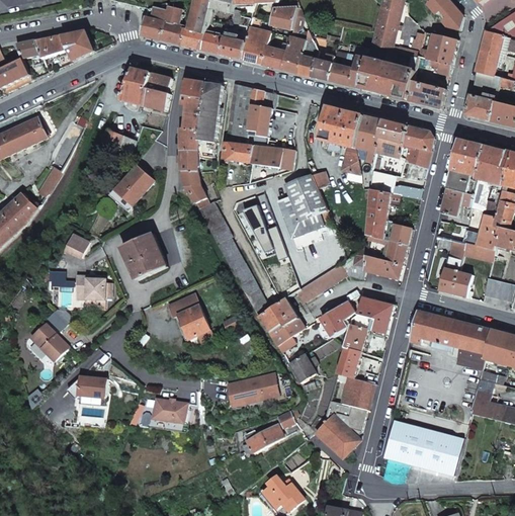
[(195,0),(188,30),(203,34),(204,29),(207,18),(209,7),(211,0),(195,0)]
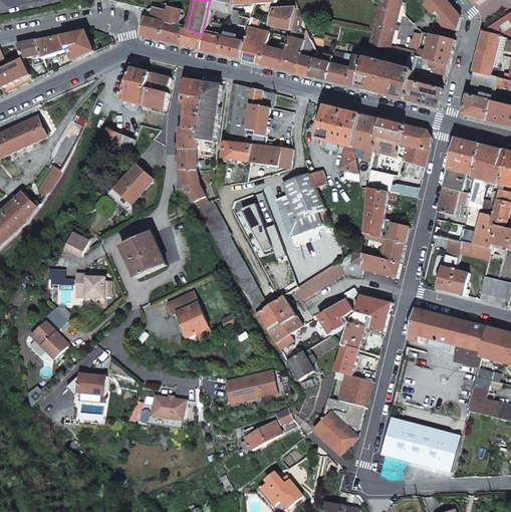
[(210,0),(208,7),(229,12),(230,7),(231,4),(232,0),(210,0)]
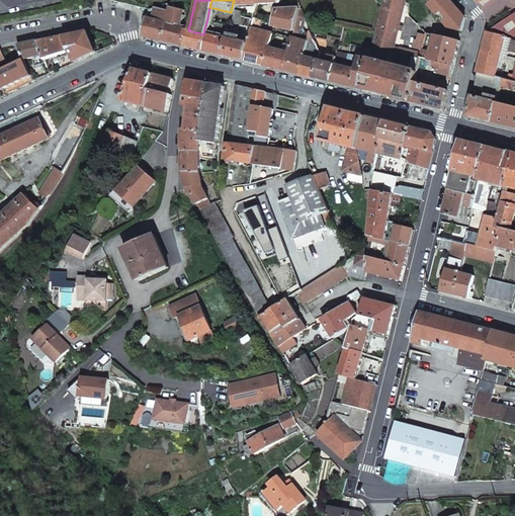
[(380,0),(370,45),(376,46),(391,50),(403,0),(380,0)]
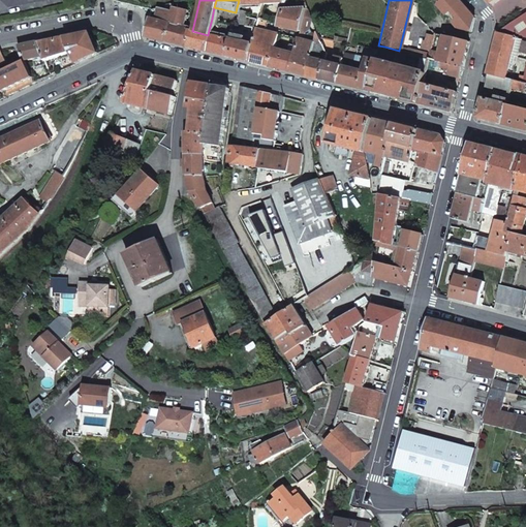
[(433,0),(445,14),(457,27),(469,30),(473,16),(459,0),(433,0)]
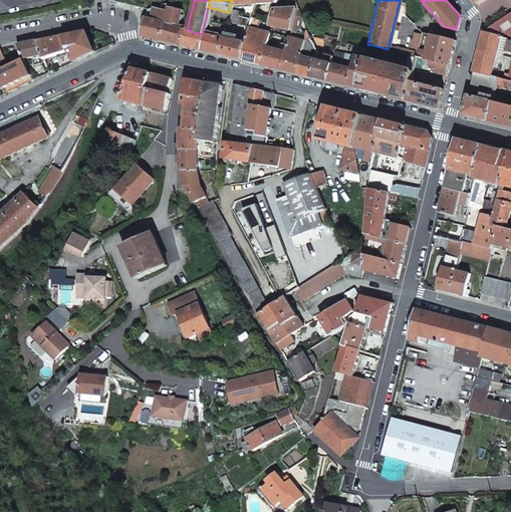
[(143,16),(139,33),(159,38),(166,5),(163,6),(159,8),(152,10),(150,18),(143,16)]
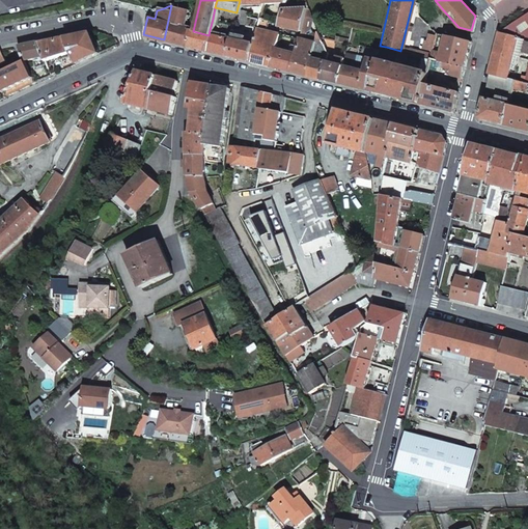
[(171,5),(164,39),(179,44),(185,45),(188,30),(188,29),(183,26),(187,8),(171,5)]
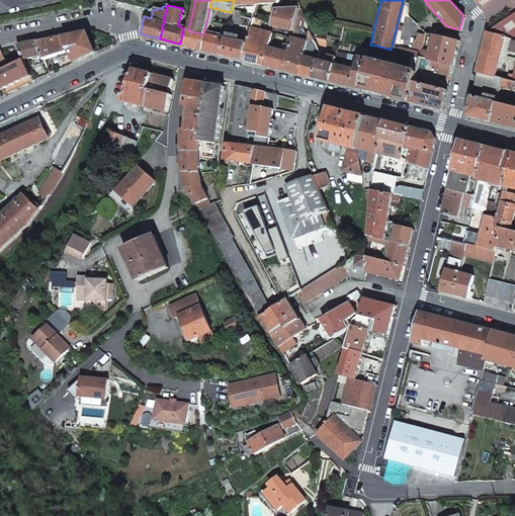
[(235,25),(240,8),(232,7),(231,12),(228,23),(235,25)]
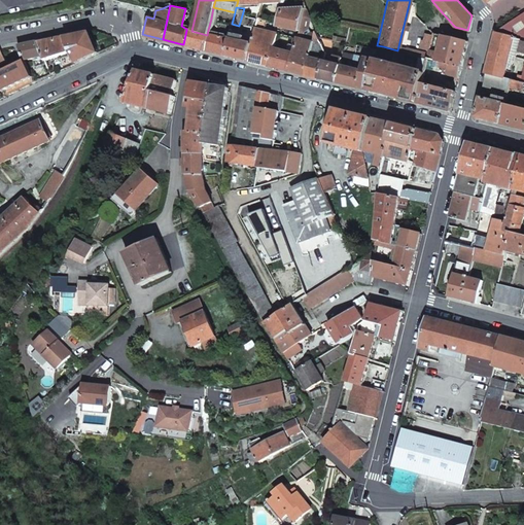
[(279,8),(275,25),(277,25),(297,30),(302,7),(279,8)]
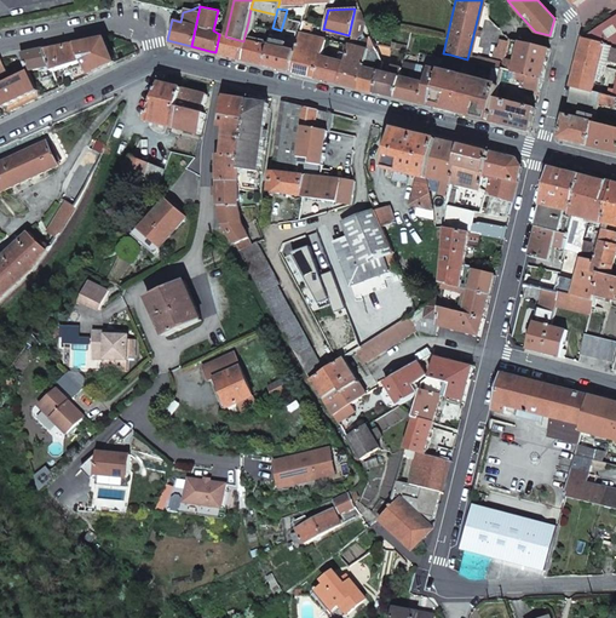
[(355,9),(349,34),(357,35),(360,24),(358,19),(361,17),(357,9),(355,9)]
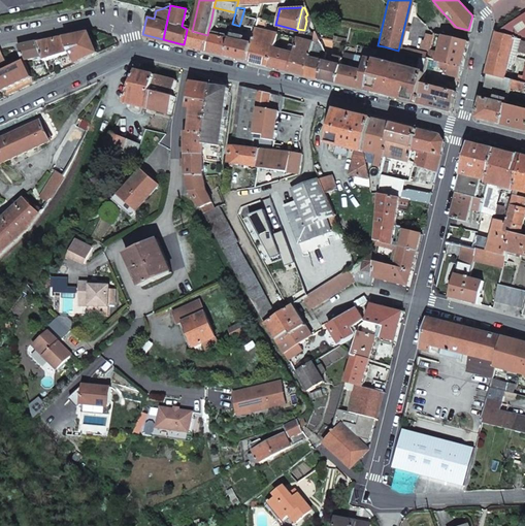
[(524,8),(495,30),(516,35),(524,37),(524,8)]
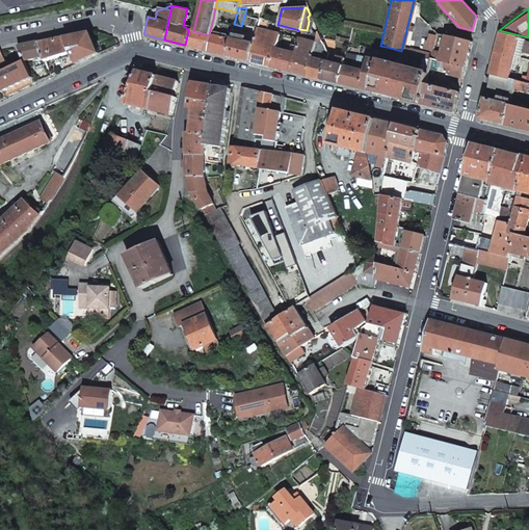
[(259,17),(257,28),(264,30),(267,19),(259,17)]
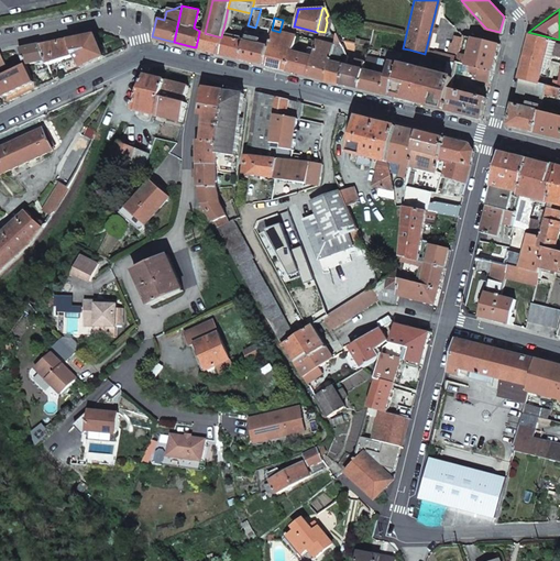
[(294,35),(292,34),(280,32),(272,30),(267,45),(263,64),(283,69),(285,69),(291,51),(294,35)]
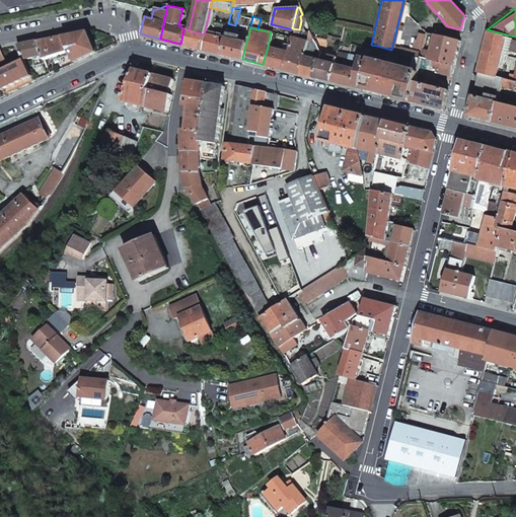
[(306,40),(298,73),(309,76),(312,76),(316,59),(318,51),(309,28),(306,40)]
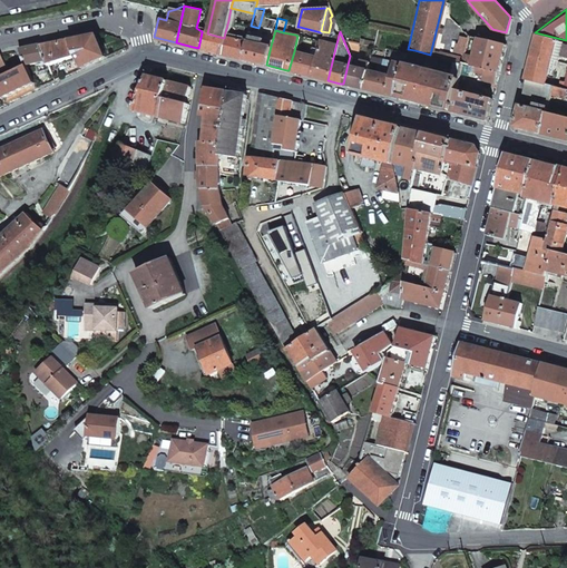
[(452,31),(446,55),(447,55),(459,58),(466,35),(452,31)]
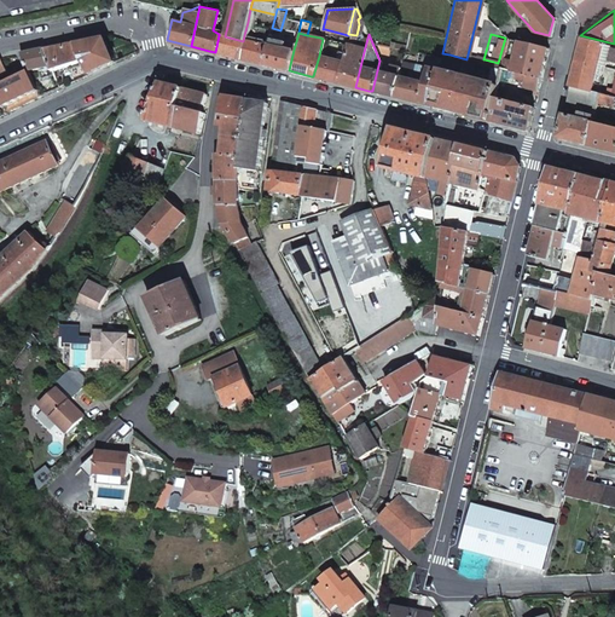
[(215,52),(239,58),(243,41),(225,36),(219,35),(215,52)]
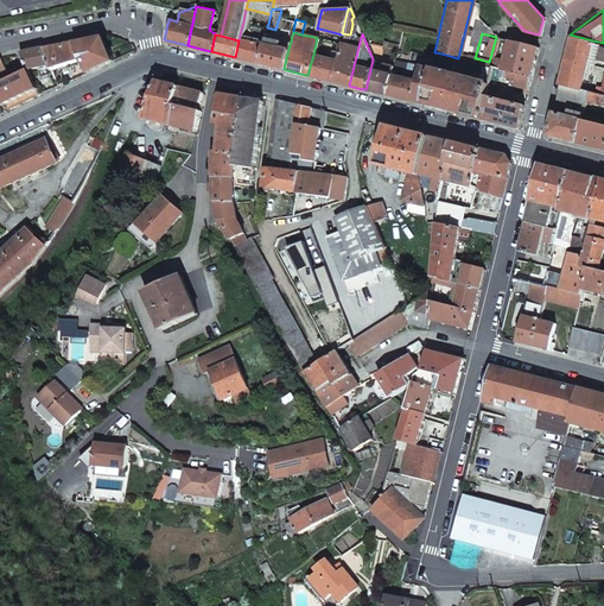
[(252,37),(243,36),(240,35),(235,57),(239,58),(259,63),(264,44),(250,42),(252,37)]
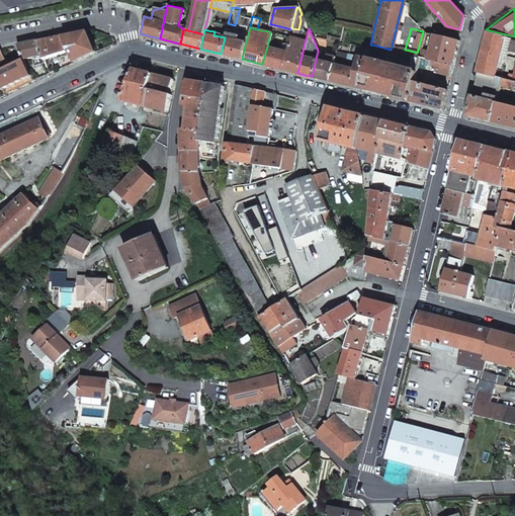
[(486,29),(476,71),(493,75),(495,68),(498,68),(506,34),(486,29)]
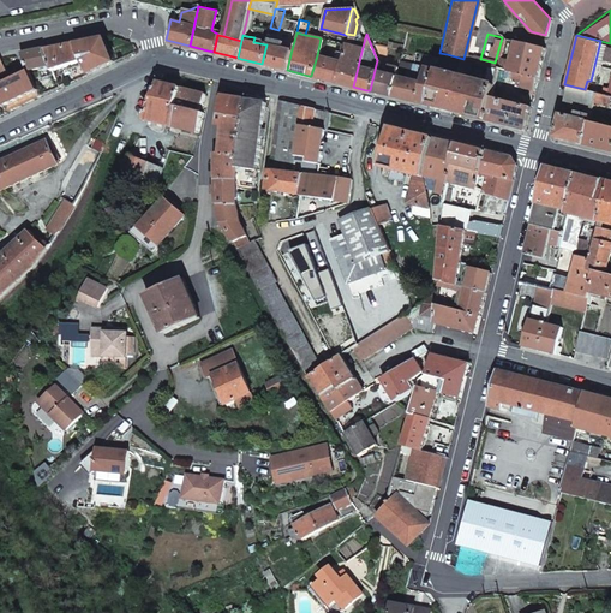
[(82,59),(87,72),(112,60),(101,36),(73,41),(82,59)]
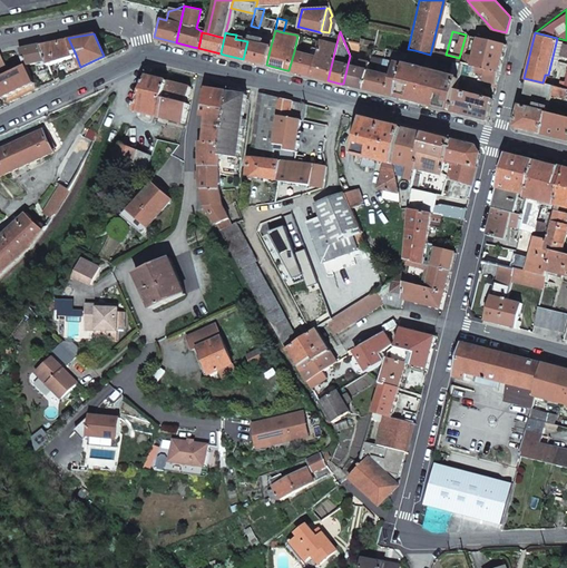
[(456,77),(447,109),(485,119),(490,97),(468,91),(473,71),(481,75),(480,79),(494,82),(502,43),(466,35),(459,58),(456,74),(456,77)]
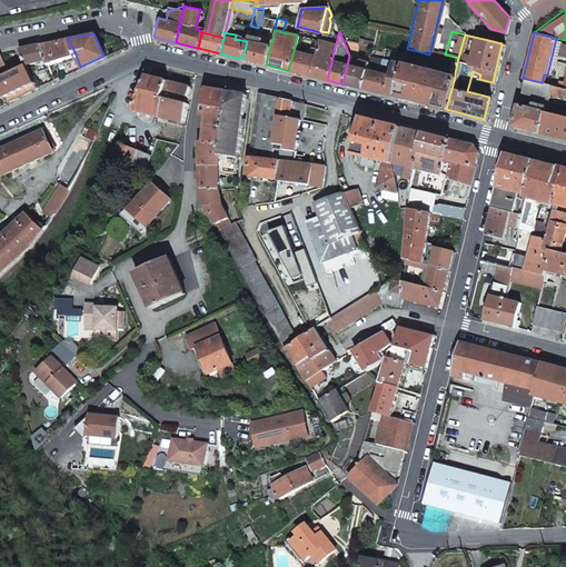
[(46,60),(47,63),(76,55),(68,38),(38,43),(46,60)]
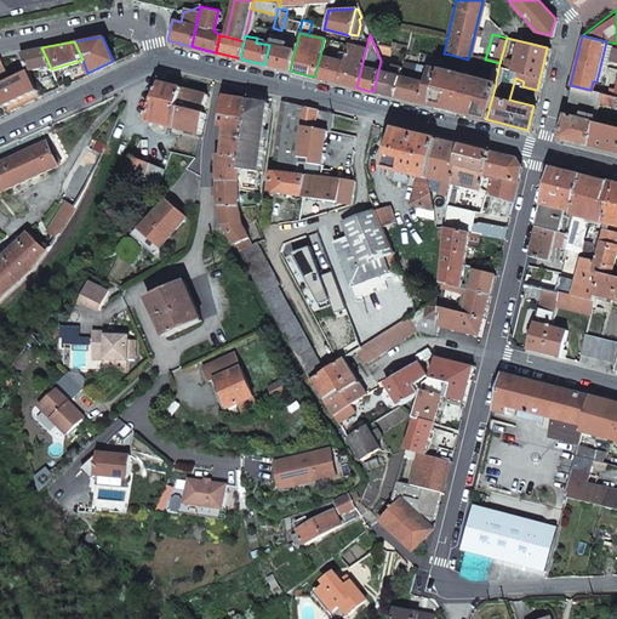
[(356,87),(366,47),(348,43),(346,54),(343,62),(340,84),(346,85),(356,87)]
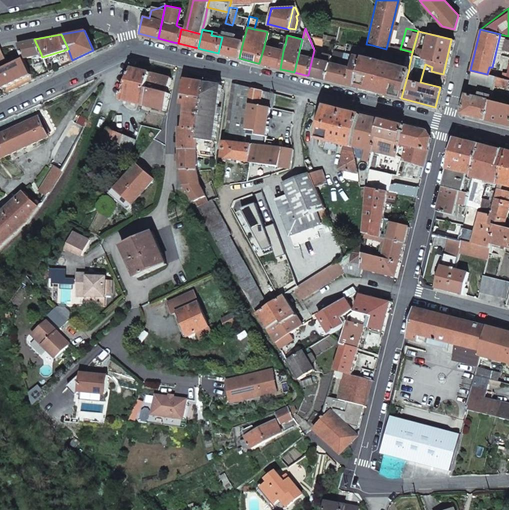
[(235,57),(239,58),(243,41),(222,36),(222,37),(218,53),(235,57)]
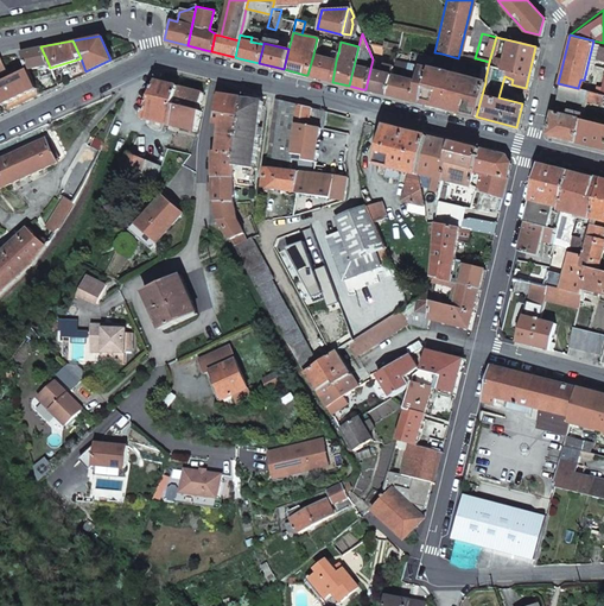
[(18,51),(25,68),(49,64),(40,46),(18,51)]
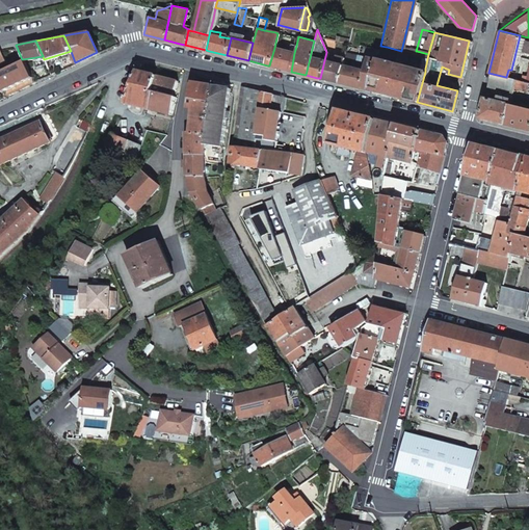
[(380,46),(378,53),(385,55),(387,47),(380,46)]
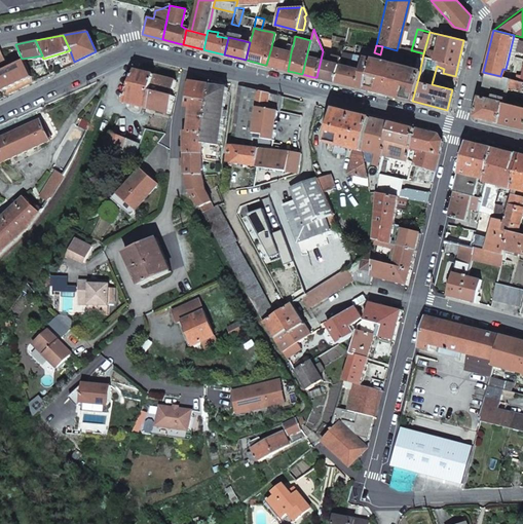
[(284,70),(288,71),(291,52),(286,51),(271,47),(266,65),(284,70)]
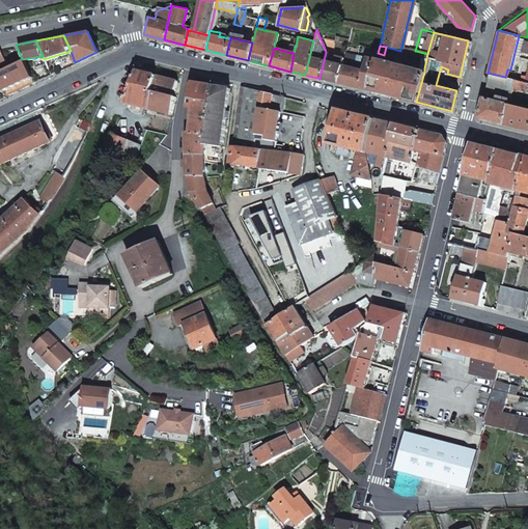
[(416,51),(414,65),(416,66),(424,68),(427,54),(416,51)]
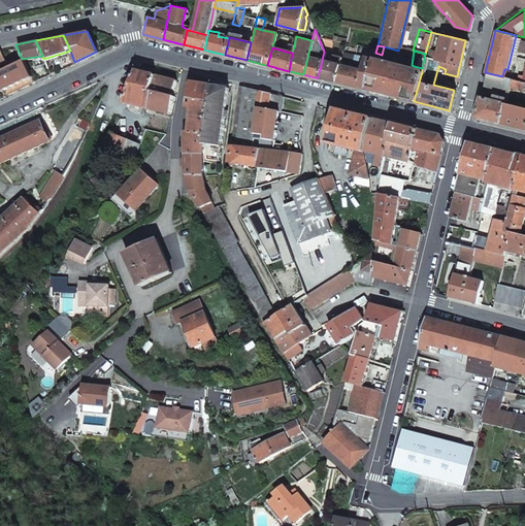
[(331,54),(330,62),(339,64),(341,56),(331,54)]
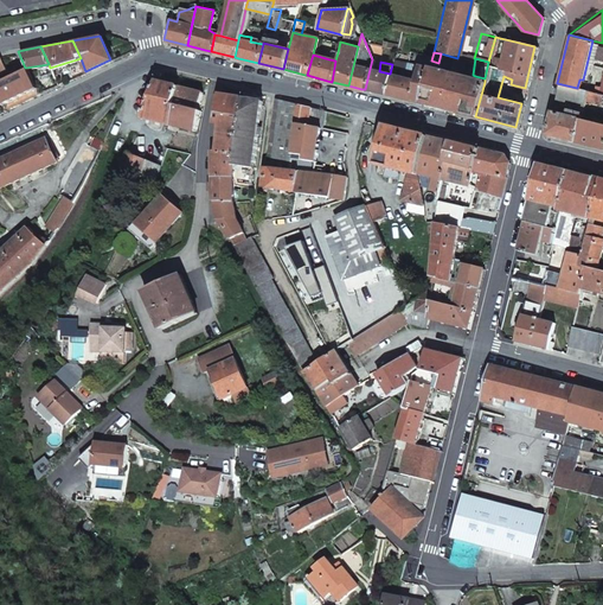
[(415,70),(408,100),(411,101),(421,103),(429,68),(414,64),(405,63),(404,68),(412,70),(415,70)]
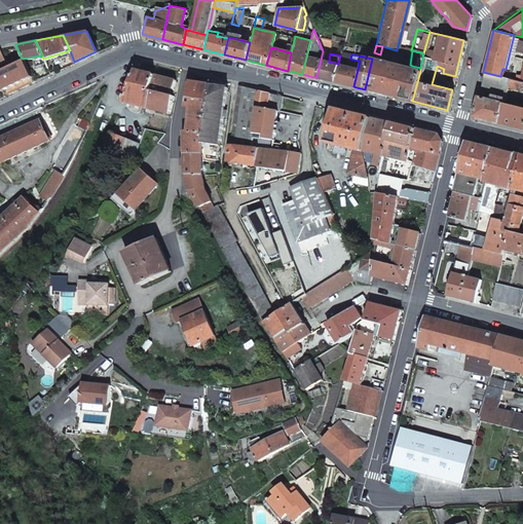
[(338,64),(333,81),(344,84),(353,86),(360,61),(358,61),(350,59),(340,55),(338,64)]
